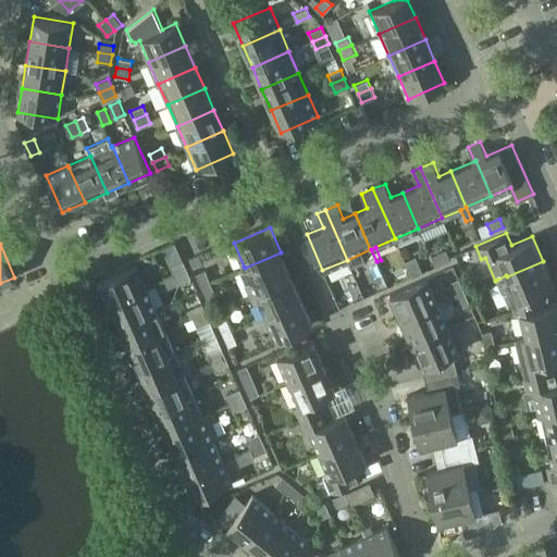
[(292,276),(281,252),(245,268),(244,267),(239,269),(250,295),(292,276)]
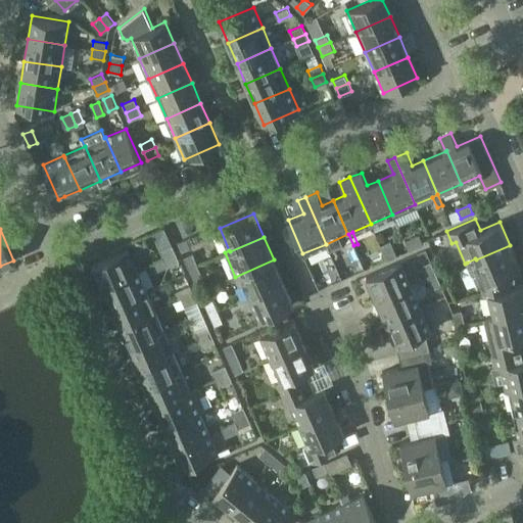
[(159,250),(163,257),(175,252),(172,245),(159,250)]
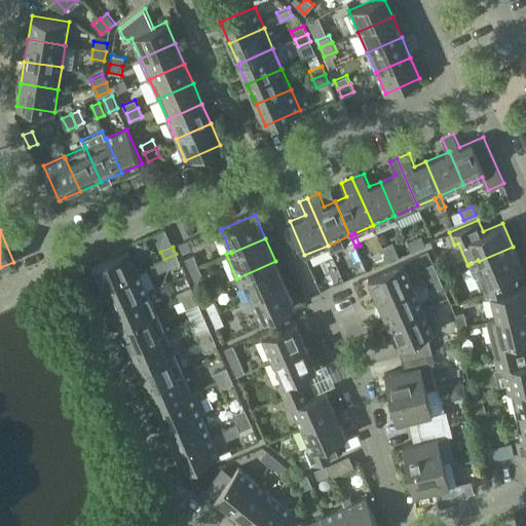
[(479,261),(478,260),(470,264),(480,288),(483,287),(486,296),(491,295),(491,294),(516,288),(513,274),(523,269),(513,247),(479,261)]
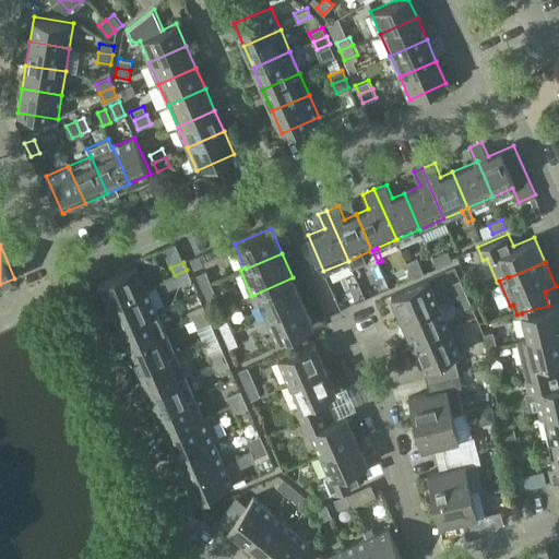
[(99,282),(109,304),(146,287),(137,265),(99,282)]
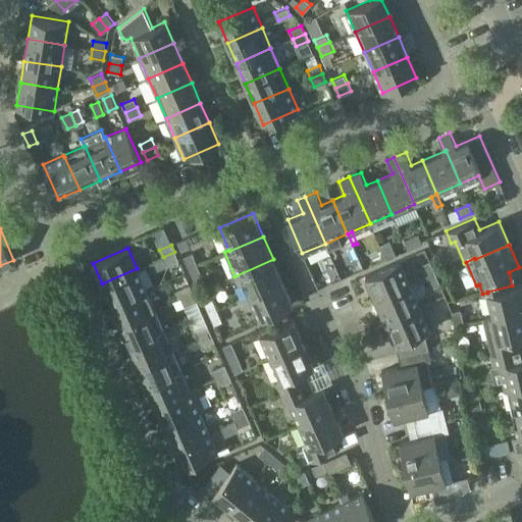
[(178,260),(174,252),(163,257),(166,265),(178,260)]
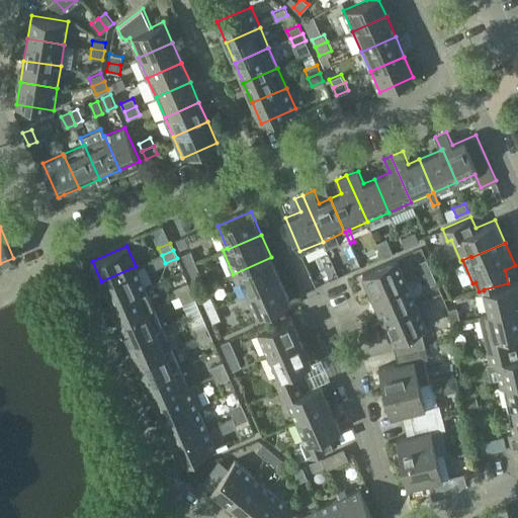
[(182,255),(187,267),(195,263),(190,251),(182,255)]
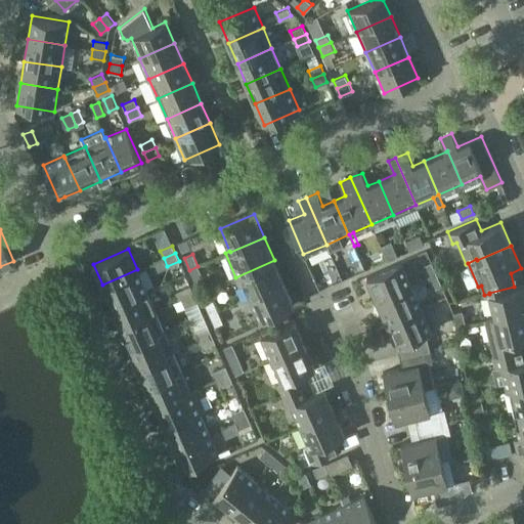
[(244,284),(250,297),(284,281),(274,260),(235,277),(239,286),(244,284)]
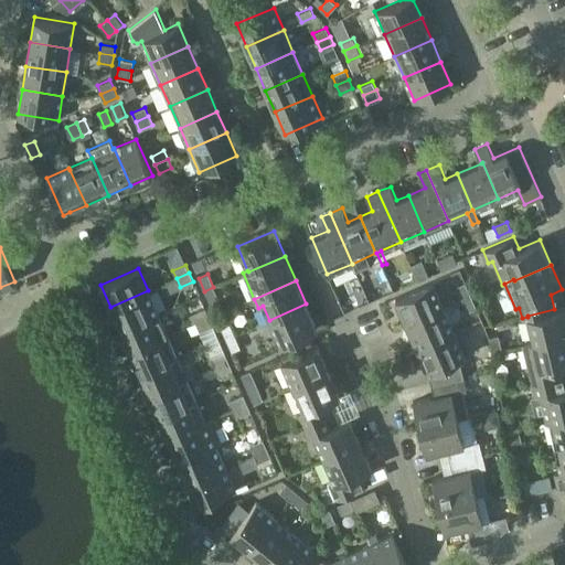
[(396,298),(407,323),(443,307),(432,283),(396,298)]
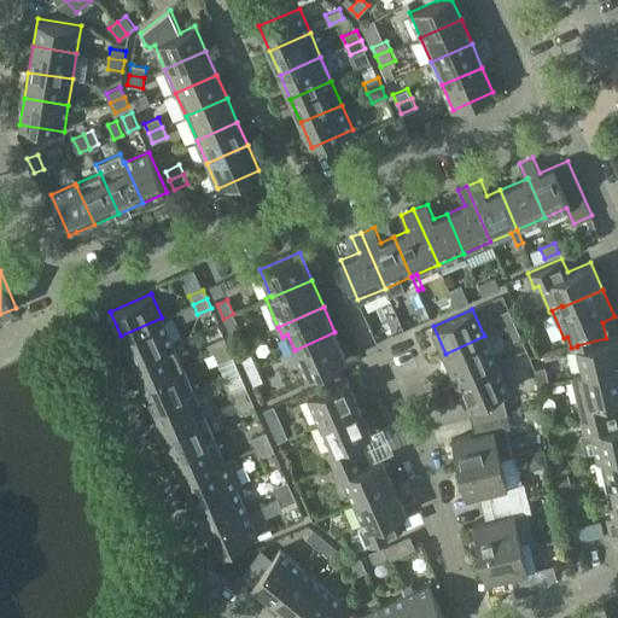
[(499,313),(505,327),(514,322),(508,309),(499,313)]
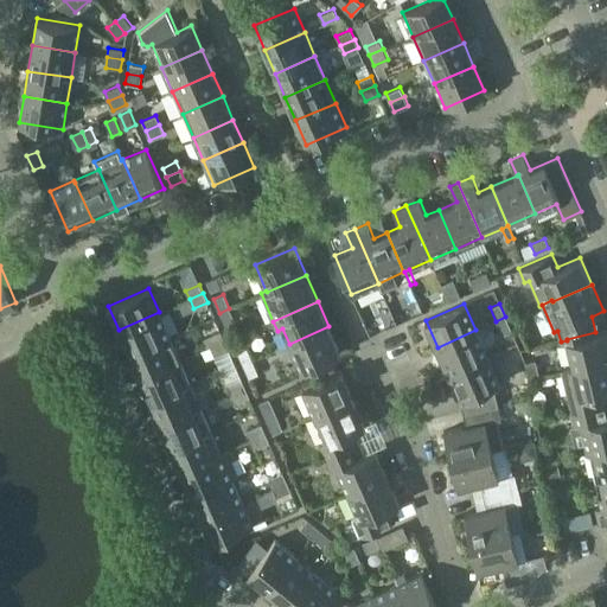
[(235,321),(229,308),(219,313),(225,326),(235,321)]
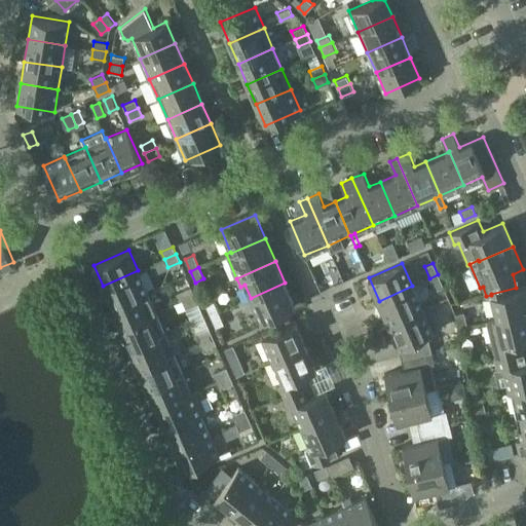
[(103,286),(112,305),(146,291),(138,270),(103,286)]
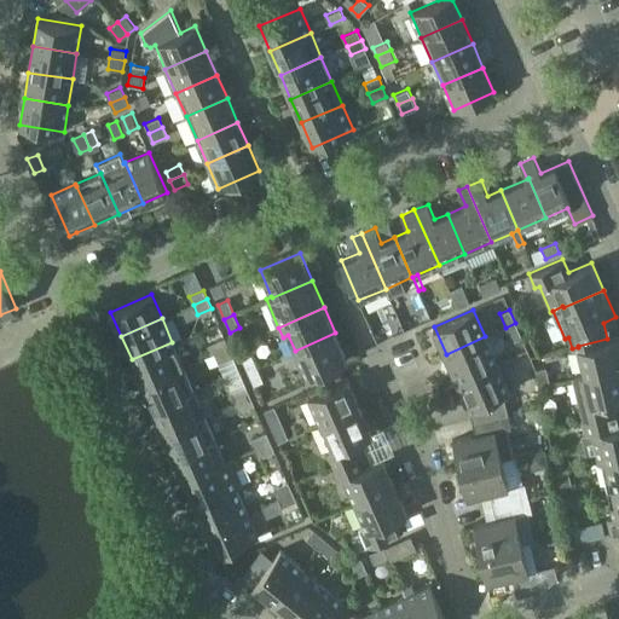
[(522,337),(515,323),(505,328),(512,341),(522,337)]
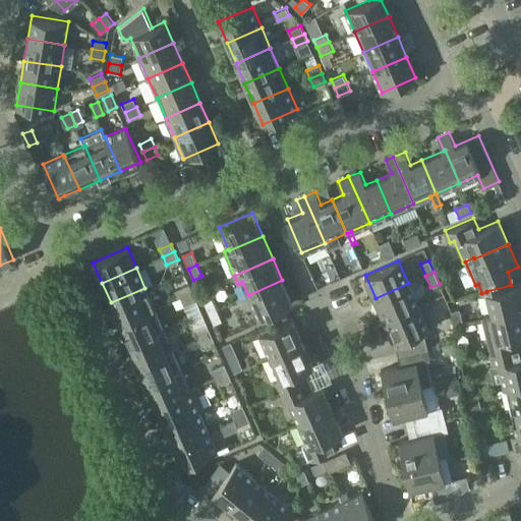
[(292,303),(282,280),(248,295),(258,319),(292,303)]
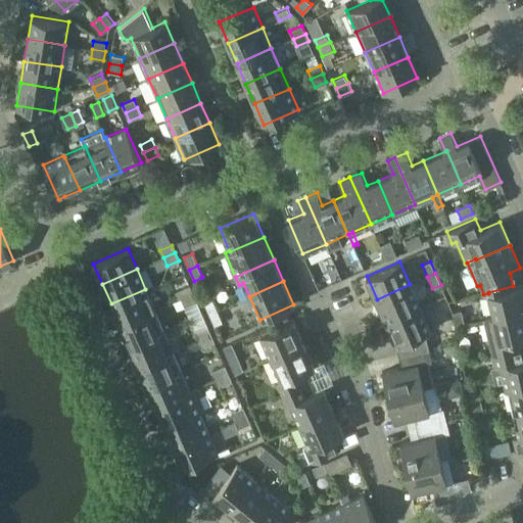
[(488,293),(493,316),(494,317),(522,310),(522,283),(513,286),(488,292),(488,293)]
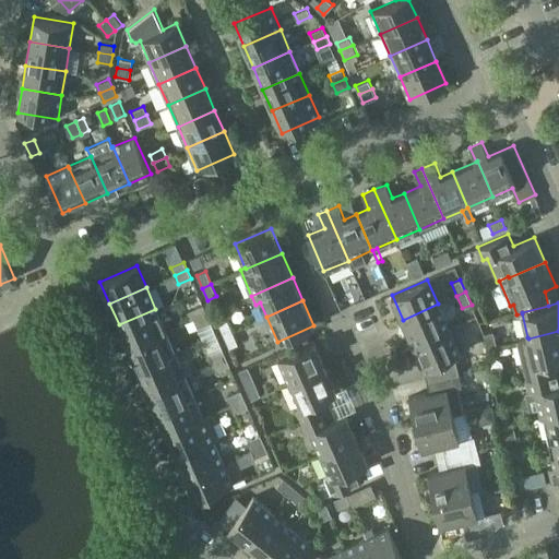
[(403,320),(413,343),(449,328),(438,304),(403,320)]
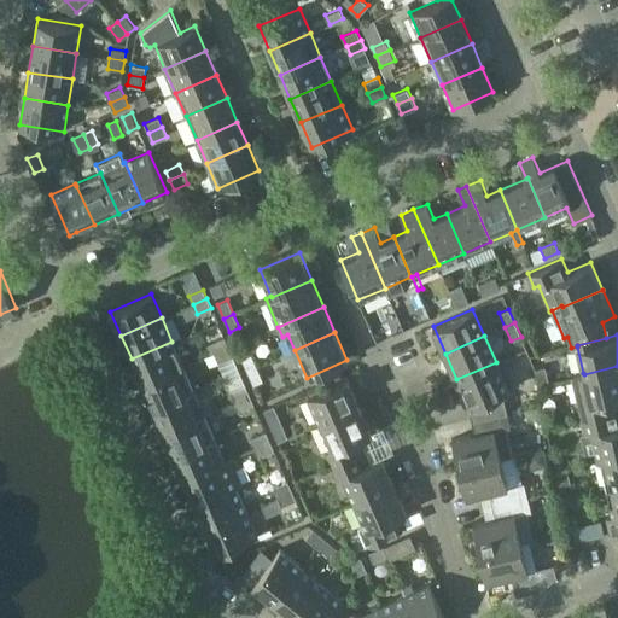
[(210,343),(214,353),(228,347),(225,337),(210,343)]
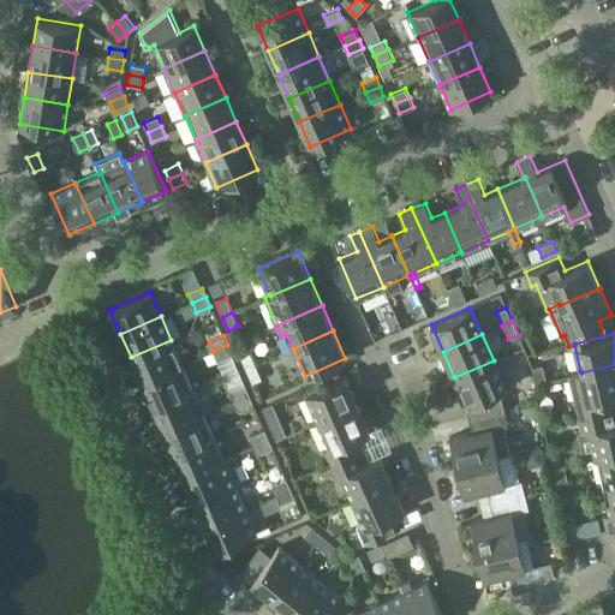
[(181,364),(171,340),(131,357),(142,382),(181,364)]
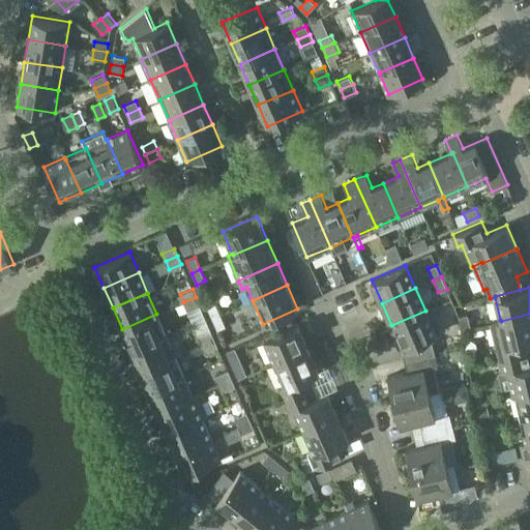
[(200,305),(196,297),(183,302),(187,311),(187,312),(200,305)]
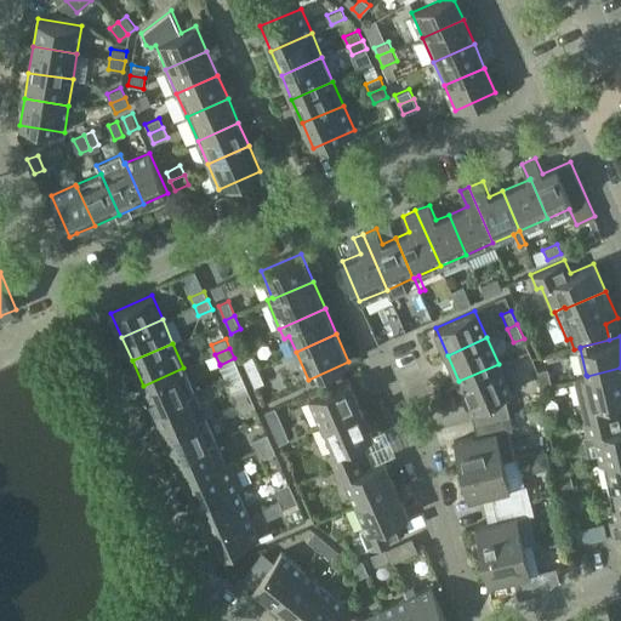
[(215,354),(206,359),(210,369),(220,364),(215,354)]
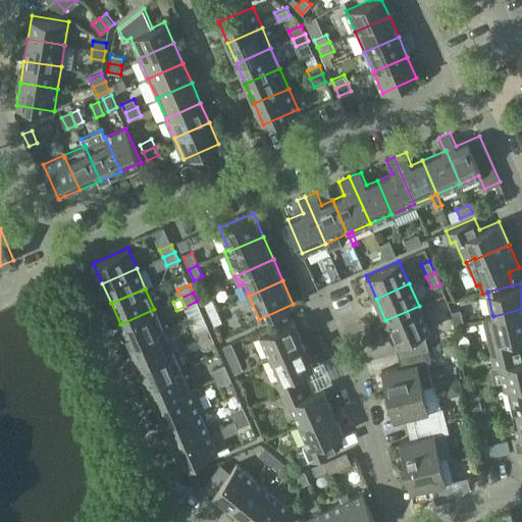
[(203,302),(209,313),(217,310),(211,298),(203,302)]
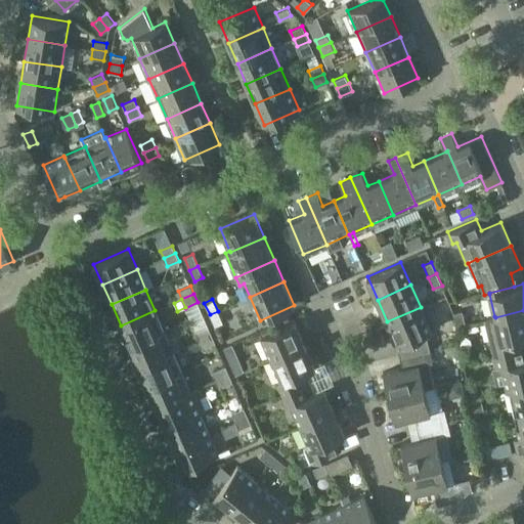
[(397,345),(399,356),(430,349),(426,333),(431,331),(421,307),(387,321),(397,345)]
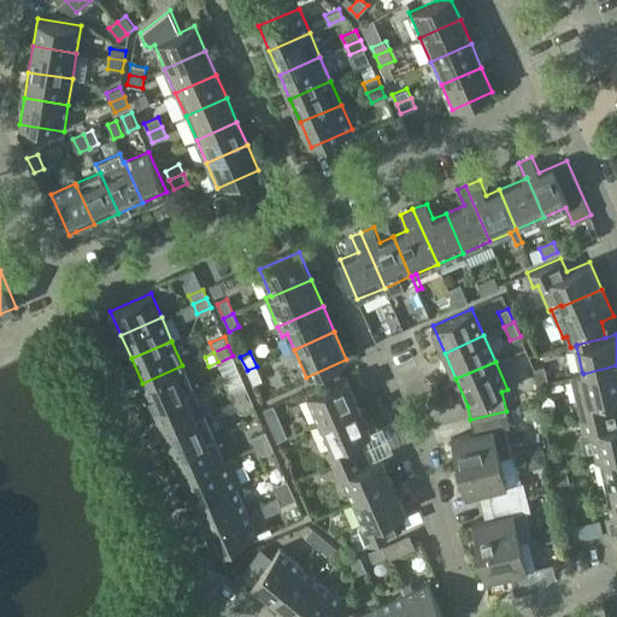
[(142,383),(152,406),(193,388),(182,365),(142,383)]
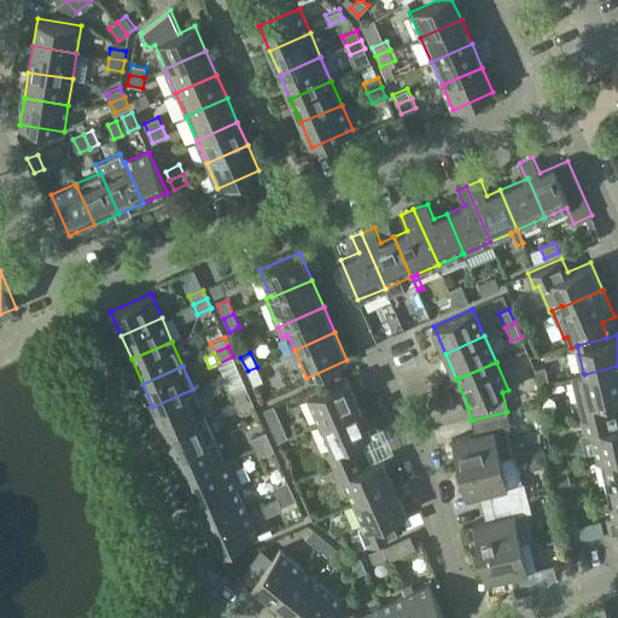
[(572,377),(583,420),(617,410),(617,408),(616,397),(617,396),(617,366),(584,374),(583,373),(572,377)]
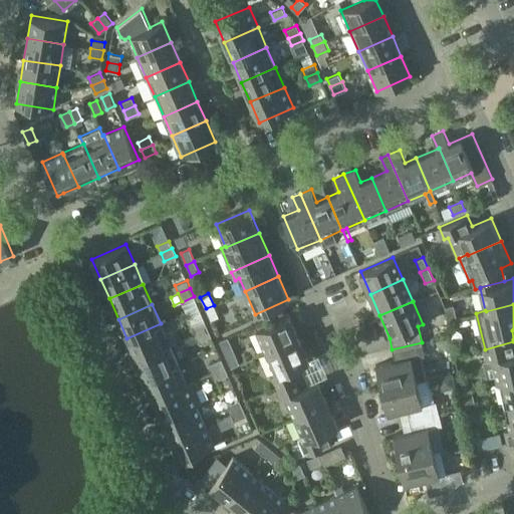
[(219,316),(214,305),(206,308),(211,320),(219,316)]
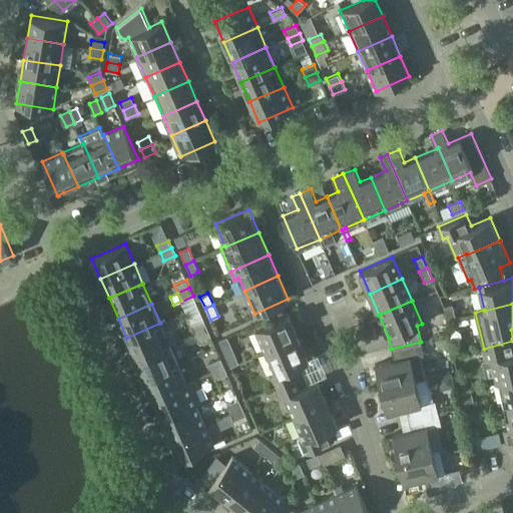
[(444,308),(447,320),(456,318),(453,306),(444,308)]
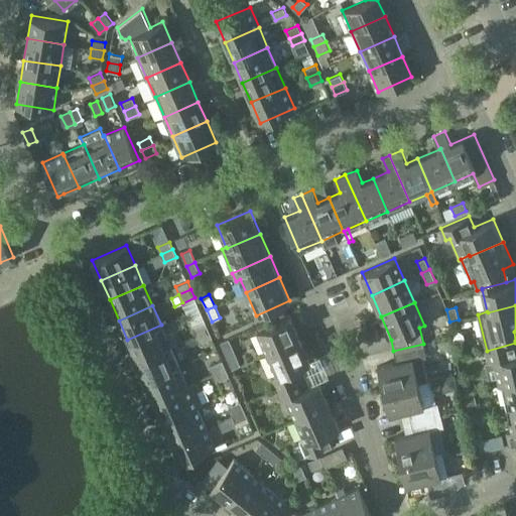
[(290,315),(257,331),(267,354),(299,338),(290,315)]
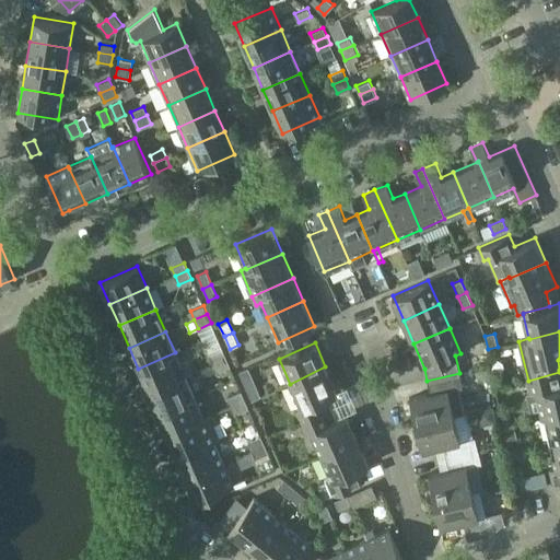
[(226,358),(222,349),(209,354),(213,363),(226,358)]
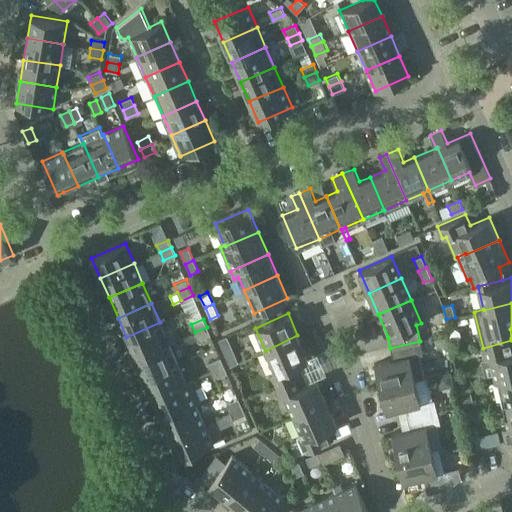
[(126,337),(135,358),(169,343),(176,340),(172,332),(165,334),(160,322),(126,337)]
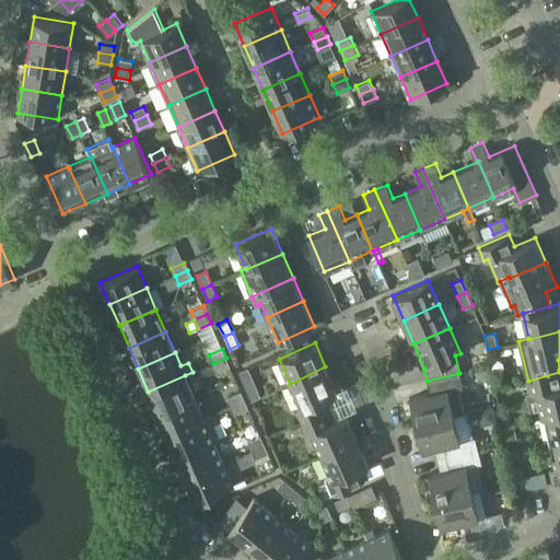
[(230,366),(226,358),(213,363),(218,372),(230,366)]
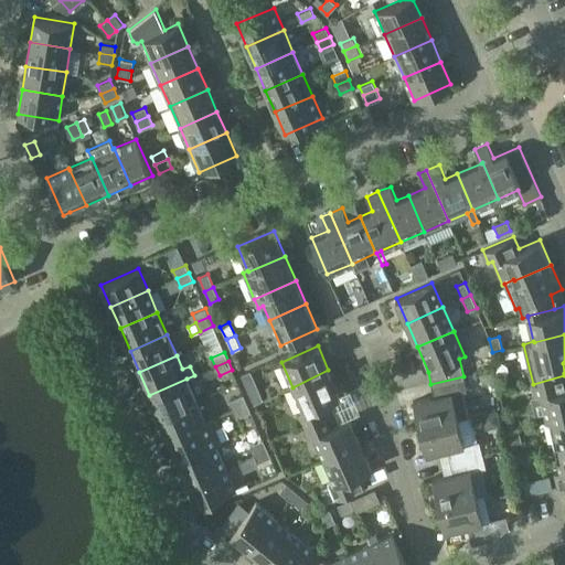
[(297,413),(304,426),(333,413),(329,401),(340,396),(328,370),(292,387),(302,411),(297,413)]
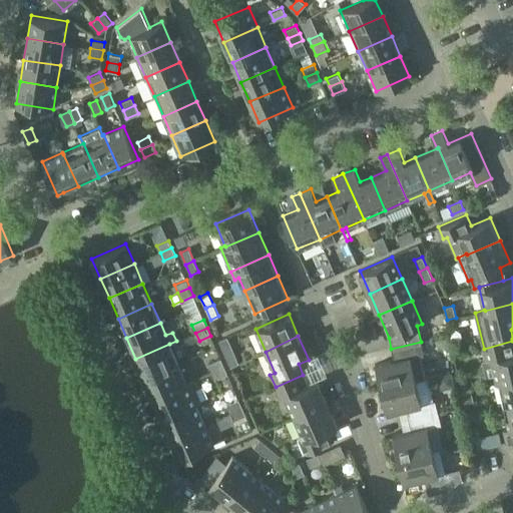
[(227,337),(219,340),(224,352),(232,348),(227,337)]
